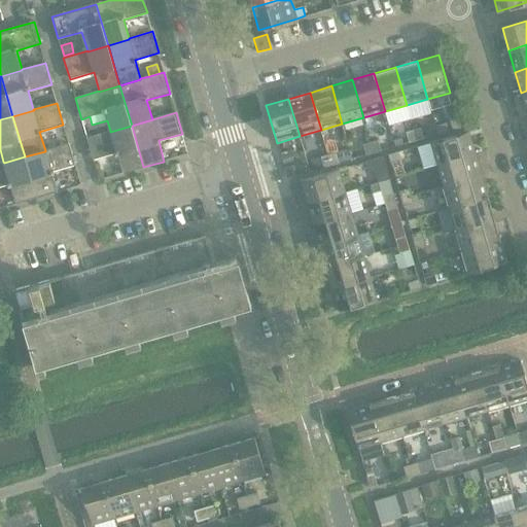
[(450,119),(453,130),(460,128),(457,117),(450,119)]
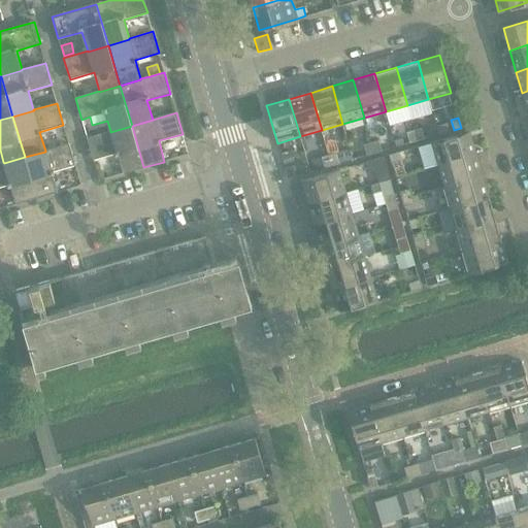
[(110,132),(110,131),(87,138),(93,160),(117,153),(123,173),(143,167),(132,126),(110,132)]
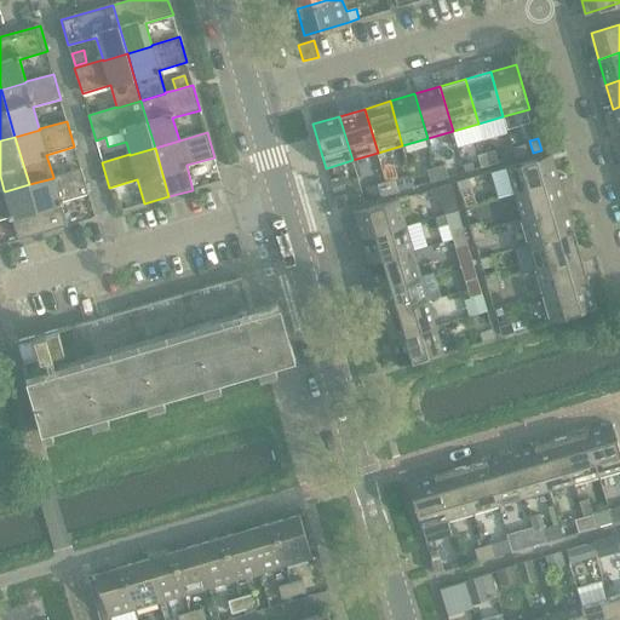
[(495,151),(487,154),(491,166),(498,164),(495,151)]
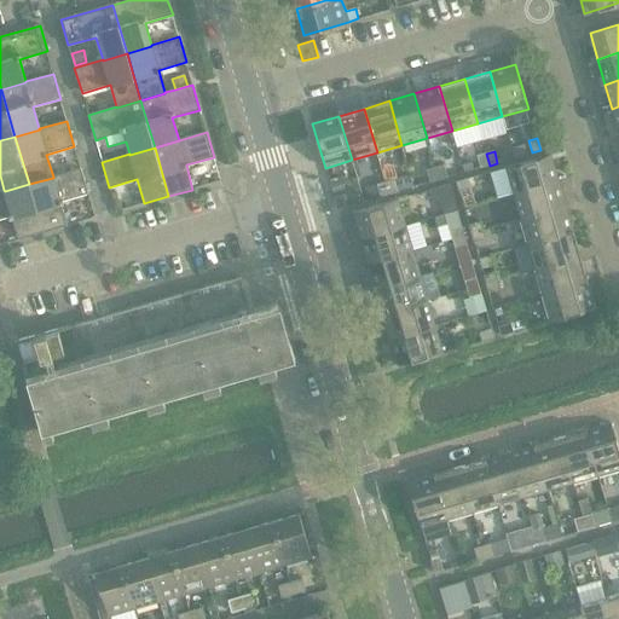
[(490,166),(486,154),(478,156),(481,168),(490,166)]
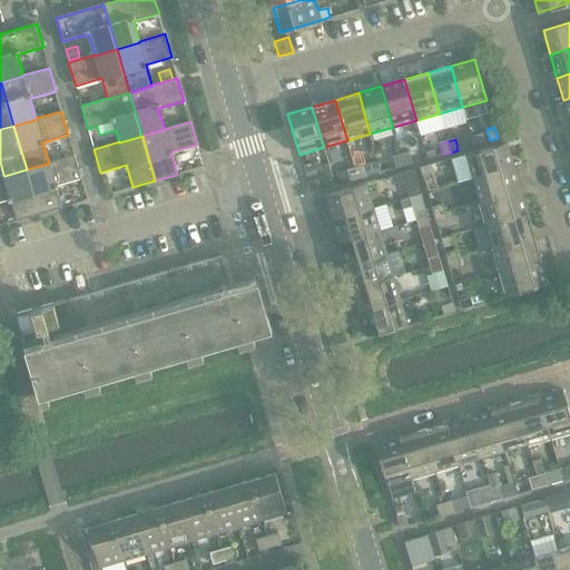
[(467,155),(473,179),(514,167),(507,143),(467,155)]
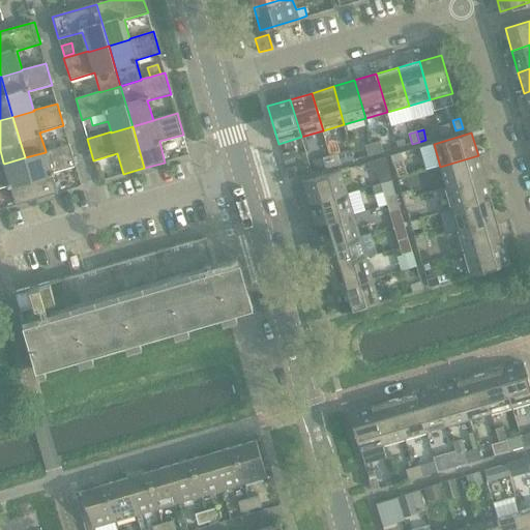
[(380,142),(373,144),(376,154),(383,152),(380,142)]
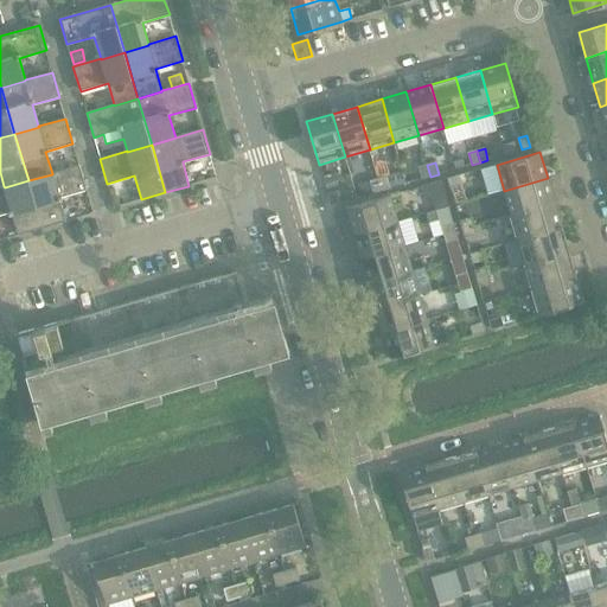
[(52,174),(29,180),(42,229),(66,222),(59,198),(87,190),(80,165),(52,173),(52,174)]
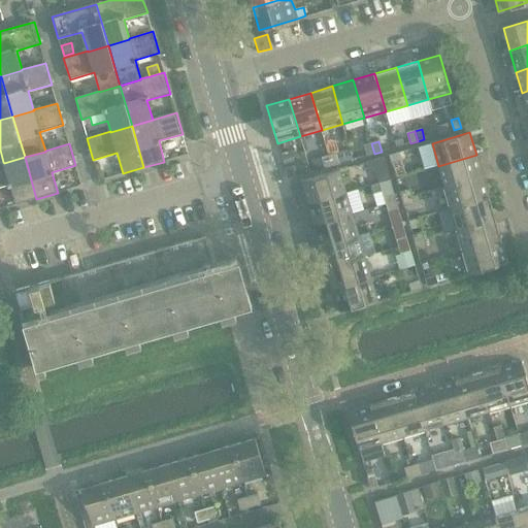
[(374,154),(371,143),(364,145),(367,156),(374,154)]
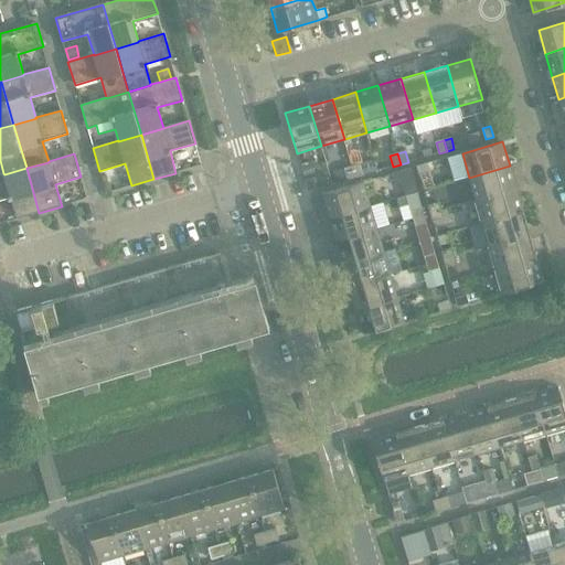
[(311,161),(300,164),(305,180),(312,178),(316,177),(311,161)]
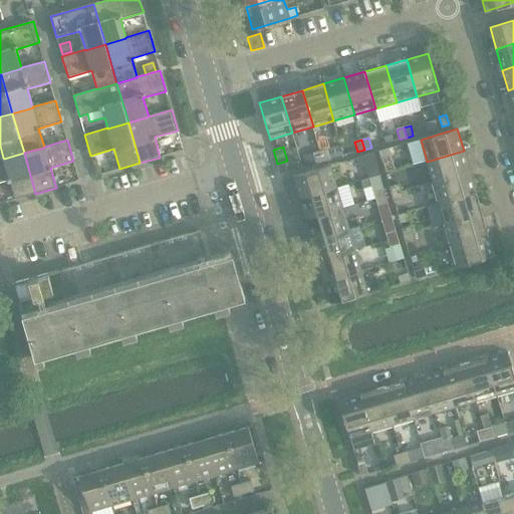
[(379,152),(381,159),(392,156),(390,149),(379,152)]
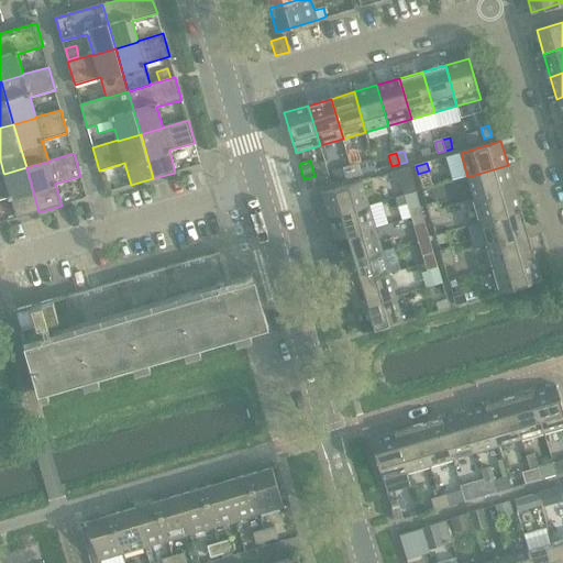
[(359,164),(351,166),(354,177),(362,175),(359,164)]
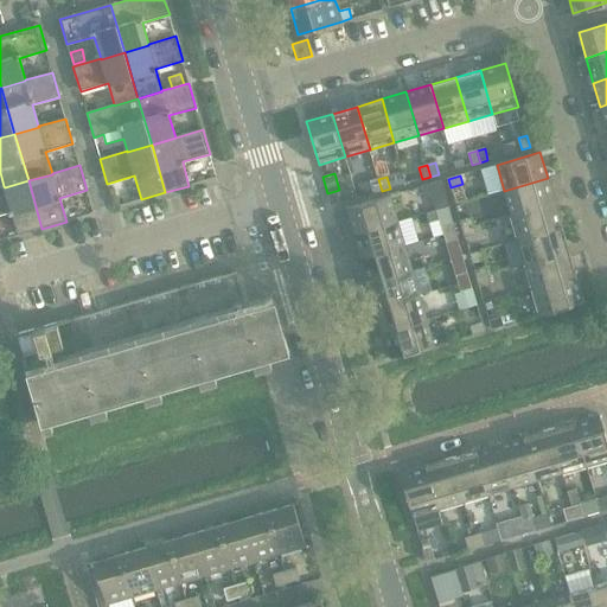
[(548,178),(504,191),(511,215),(555,203),(548,178)]
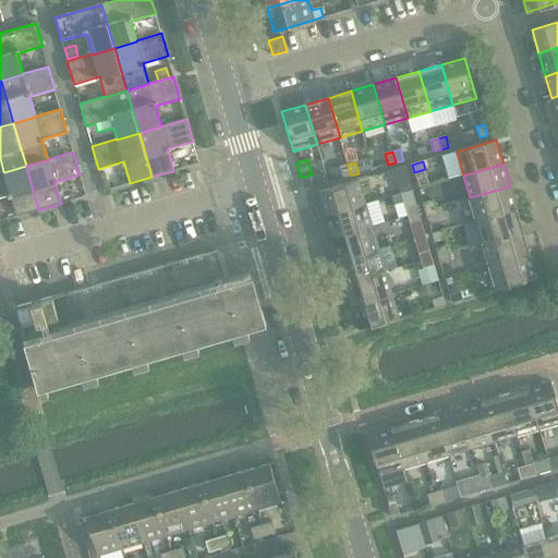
[(351,176),(348,165),(340,167),(343,178),(351,176)]
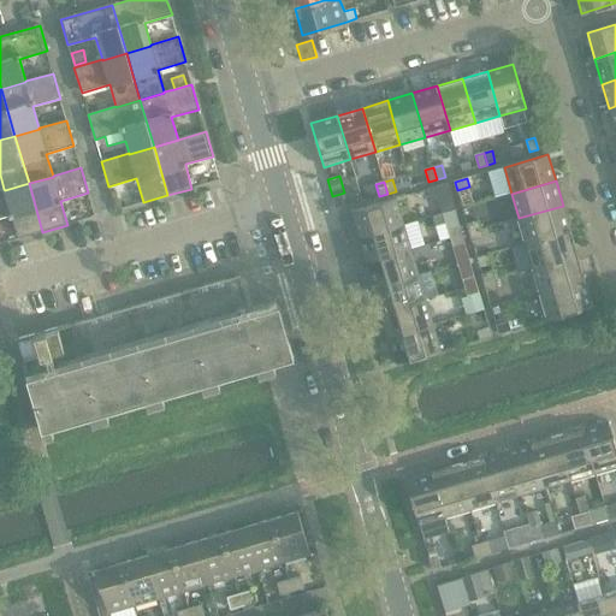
[(5,190),(4,189),(0,190),(0,218),(11,214),(18,238),(42,232),(29,183),(5,190)]
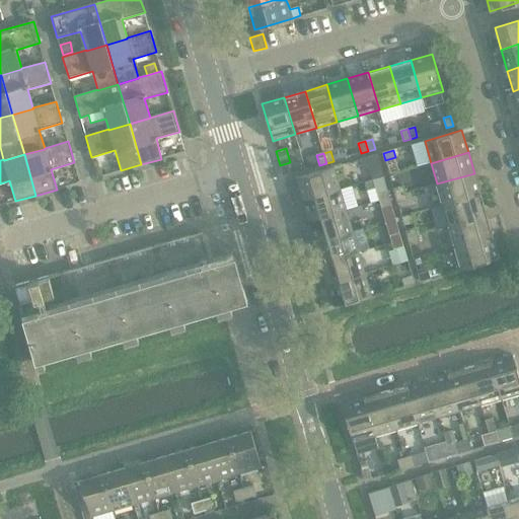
[(377,154),(360,159),(362,166),(364,165),(370,168),(373,179),(383,176),(377,154)]
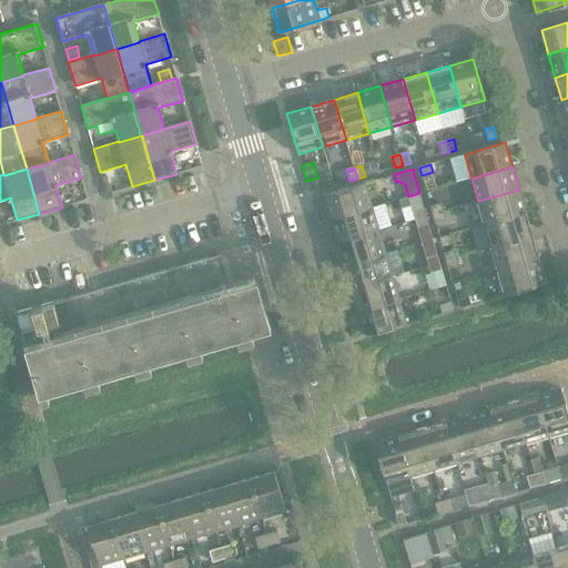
[(306,181),(310,192),(317,190),(314,179),(306,181)]
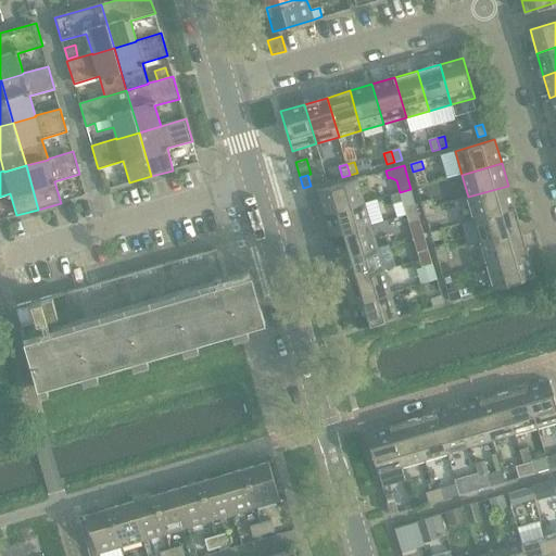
[(317,191),(325,214),(364,203),(357,179),(317,191)]
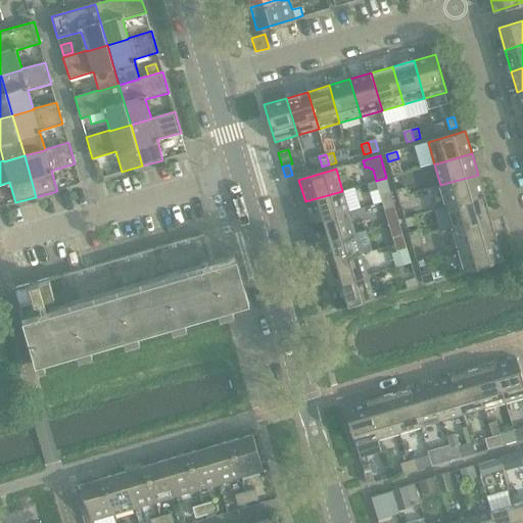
[(478,175),(440,185),(446,206),(484,195),(478,175)]
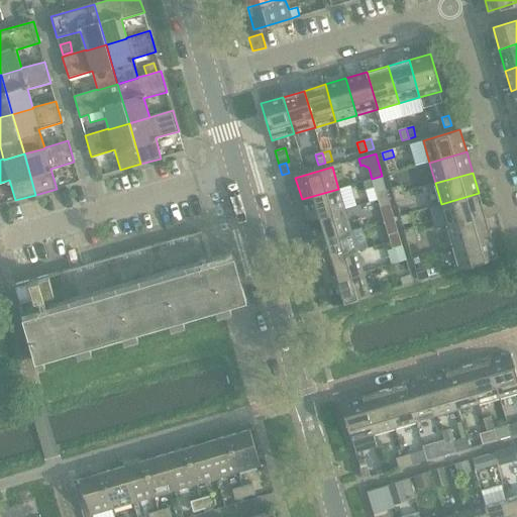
[(382,176),(372,179),(376,193),(386,190),(382,176)]
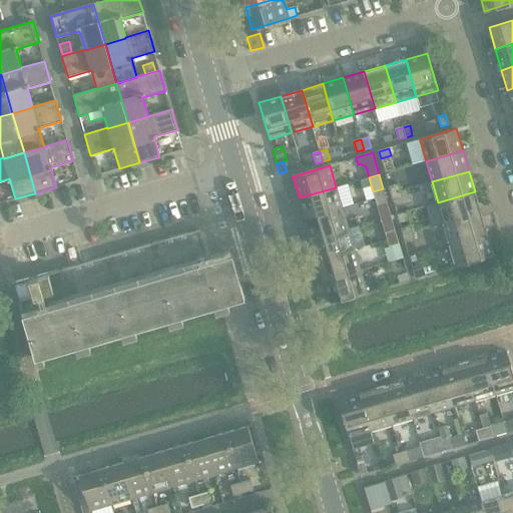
[(389,186),(391,193),(401,190),(399,183),(389,186)]
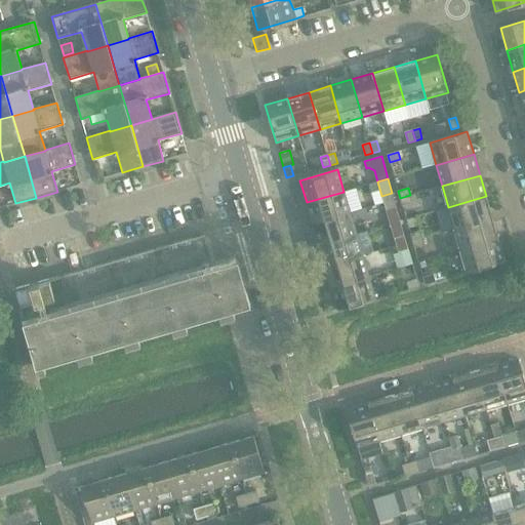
[(344,192),(307,202),(313,224),(350,212),(344,192)]
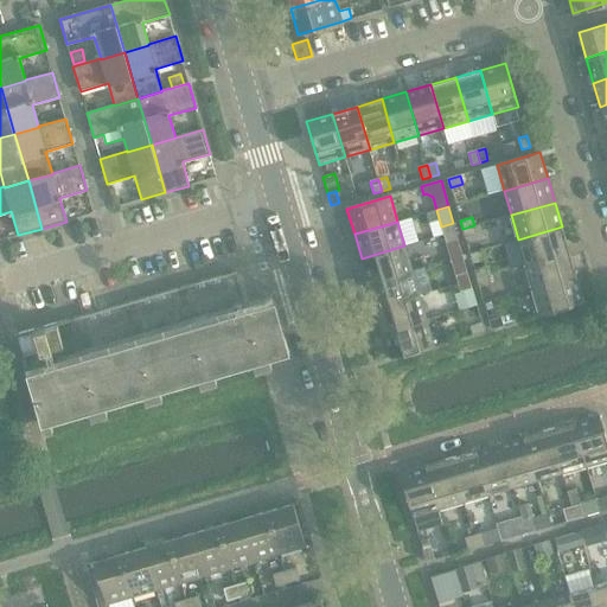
[(441,227),(443,235),(455,231),(453,223),(441,227)]
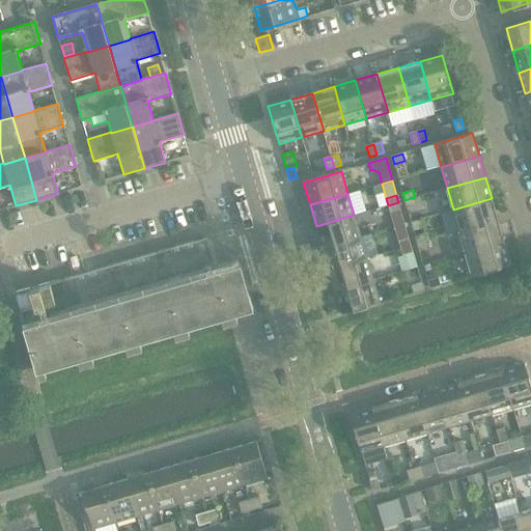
[(415,197),(404,200),(407,207),(417,204),(415,197)]
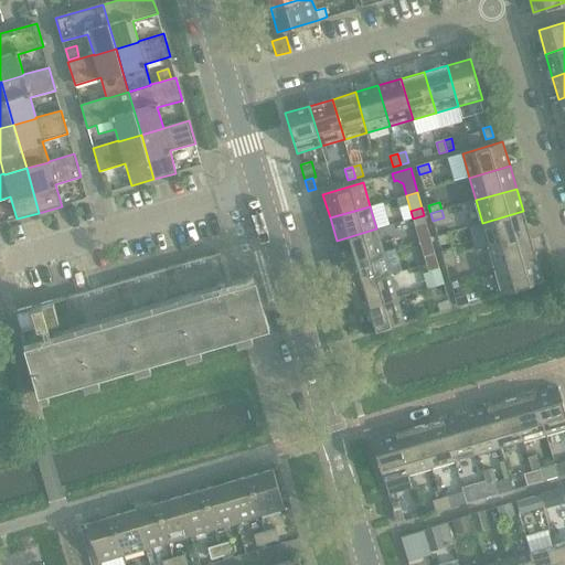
[(523,211),(482,223),(489,246),(530,234),(523,211)]
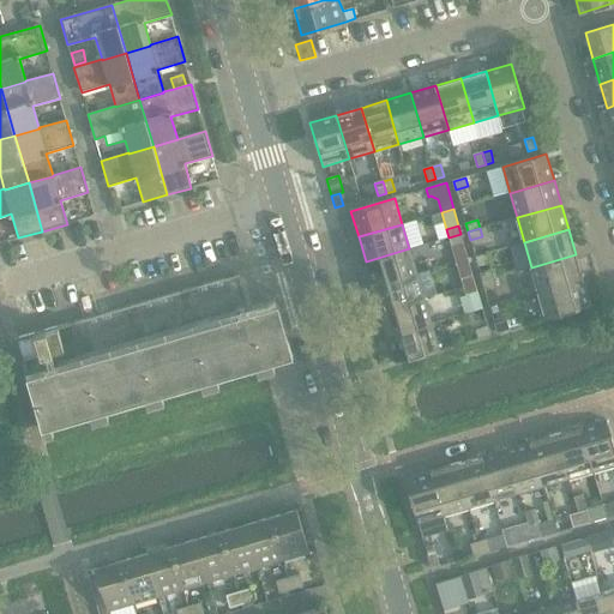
[(461,234),(449,238),(451,246),(463,242),(461,234)]
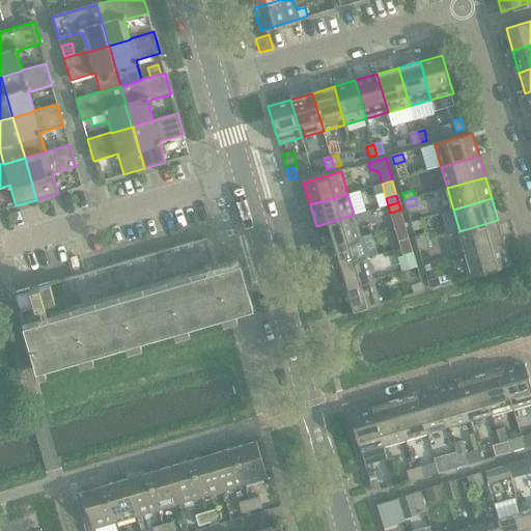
[(400,210),(390,213),(394,227),(404,224),(400,210)]
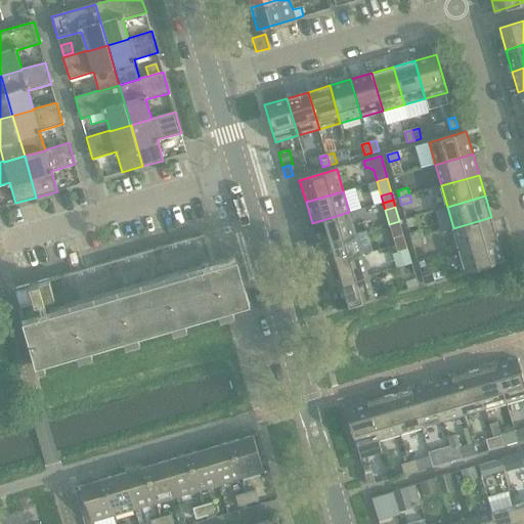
[(349,212),(312,223),(318,245),(355,233),(349,212)]
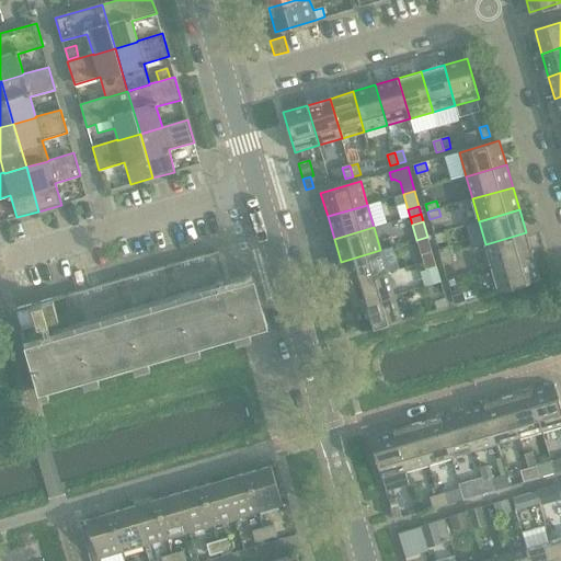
[(526,232),(485,244),(492,266),(533,255),(526,232)]
